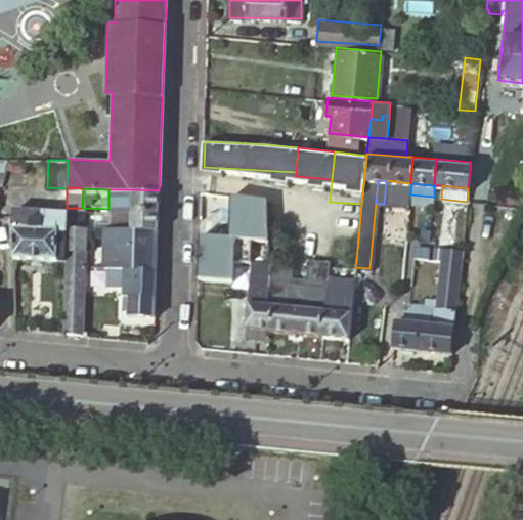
[(128,210),(129,189),(109,189),(109,209),(111,209),(128,210)]
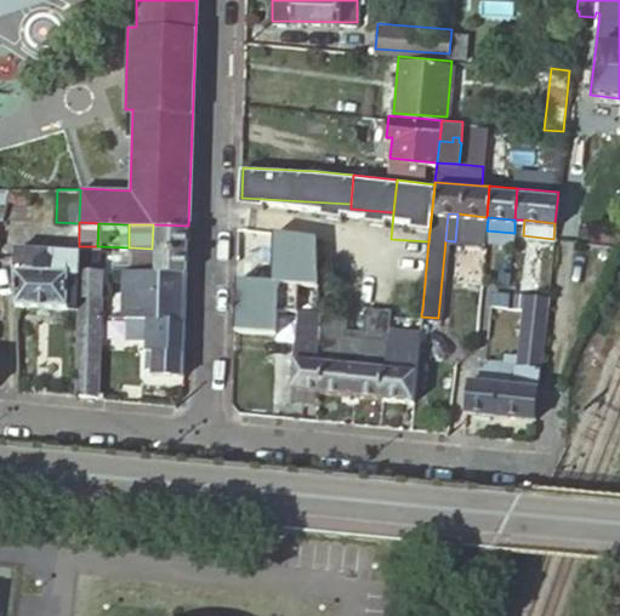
[(188,250),(188,226),(153,224),(152,249),(188,250)]
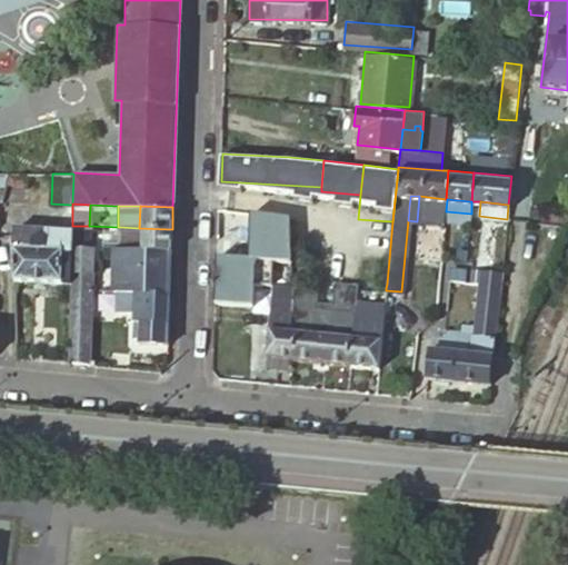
[(216,251),(213,298),(251,300),(253,255),(291,257),(288,214),(249,208),(249,254),(216,251)]
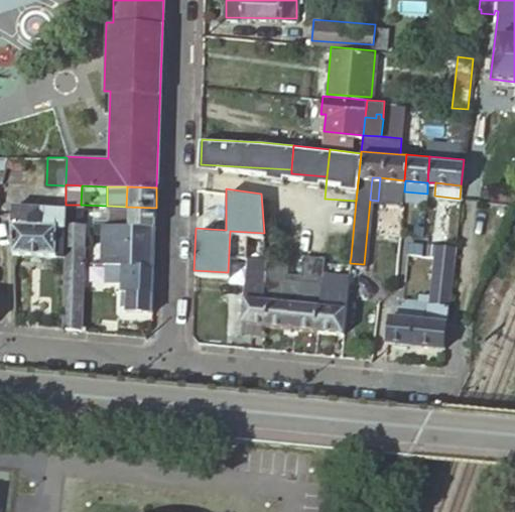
[(66,205),(65,210),(65,224),(81,224),(81,205),(66,205)]
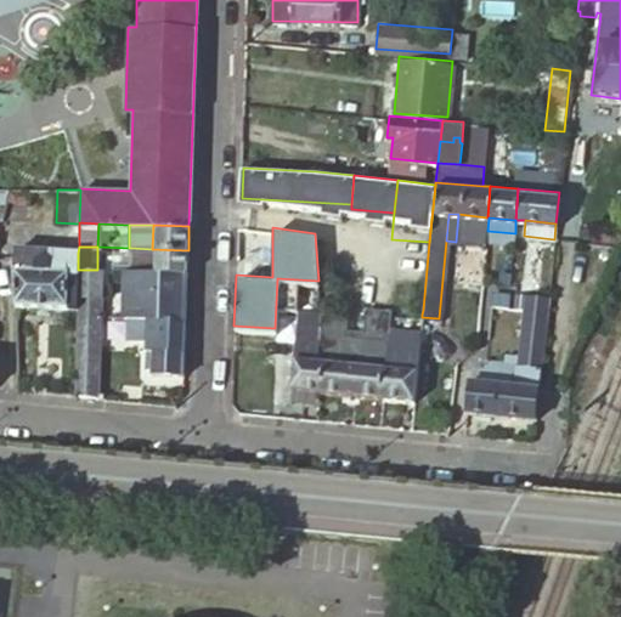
[(97,247),(97,270),(101,271),(125,271),(131,271),(131,248),(129,248),(97,247)]
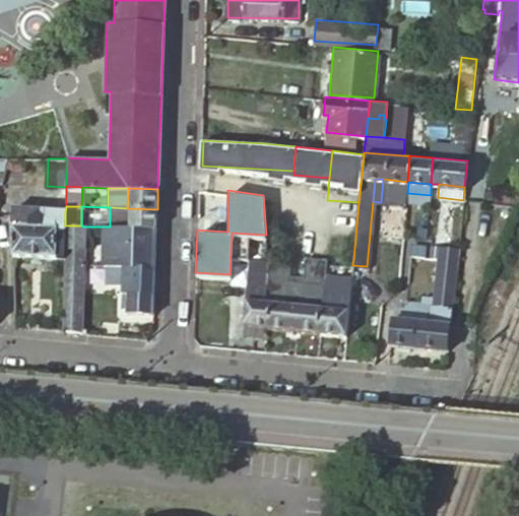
[(11,219),(11,255),(57,256),(57,230),(65,230),(65,226),(65,211),(56,210),(55,217),(43,216),(43,209),(11,207),(11,219)]
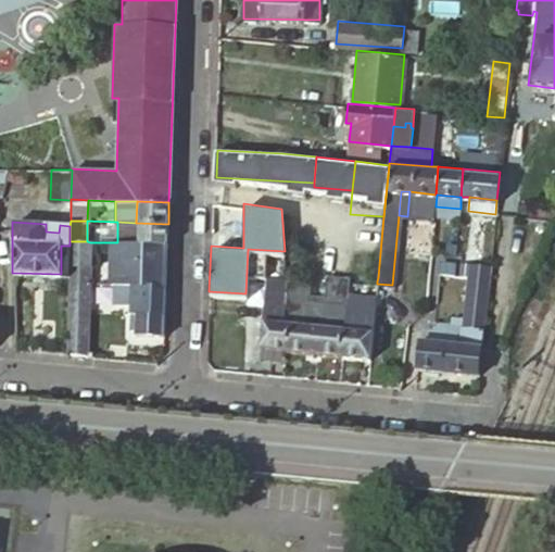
[(136,243),(136,223),(117,222),(117,242),(136,243)]
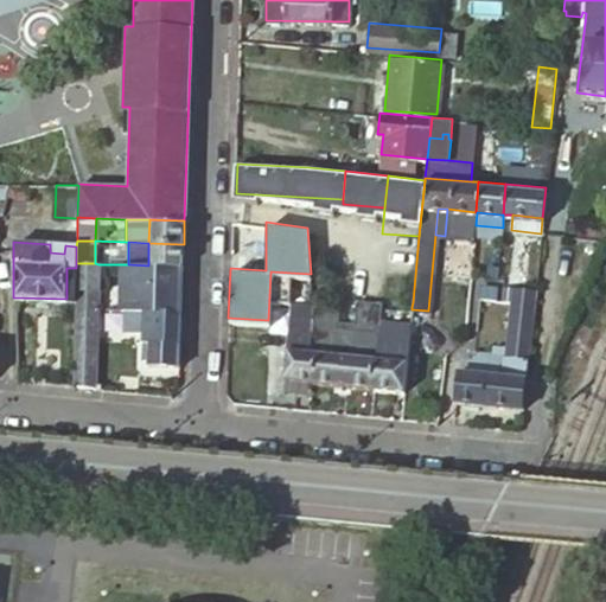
[(183,267),(184,244),(148,243),(148,266),(152,266),(183,267)]
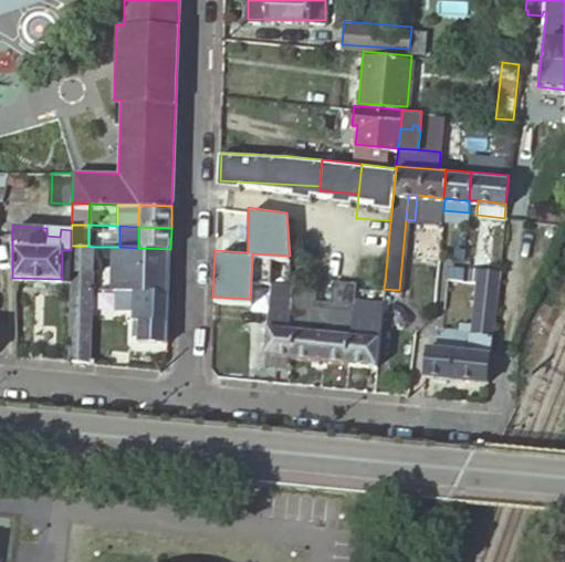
[(70,279),(70,289),(92,289),(92,285),(92,247),(89,246),(71,246),(71,250),(70,279)]
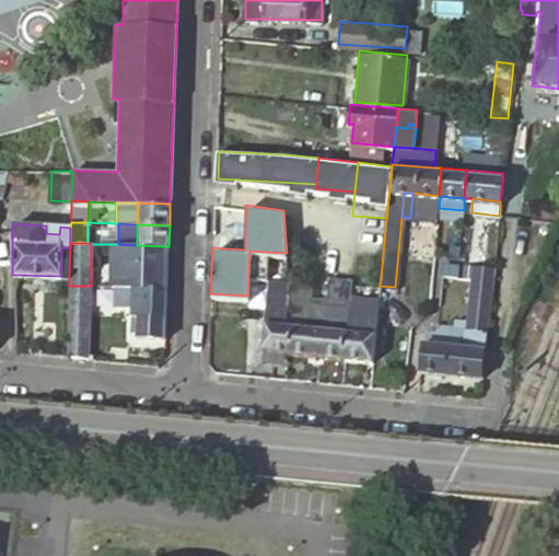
[(139,271),(140,245),(137,245),(118,244),(113,244),(112,285),(116,285),(123,286),(139,287),(139,281),(128,281),(128,270),(139,271)]
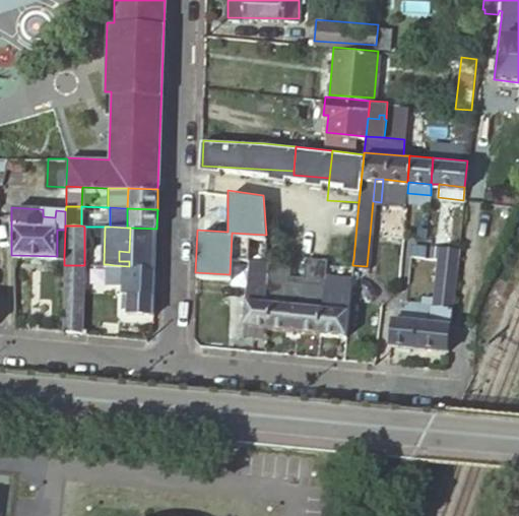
[(154,270),(156,229),(130,228),(129,252),(119,251),(119,261),(129,261),(129,266),(129,269),(154,270)]
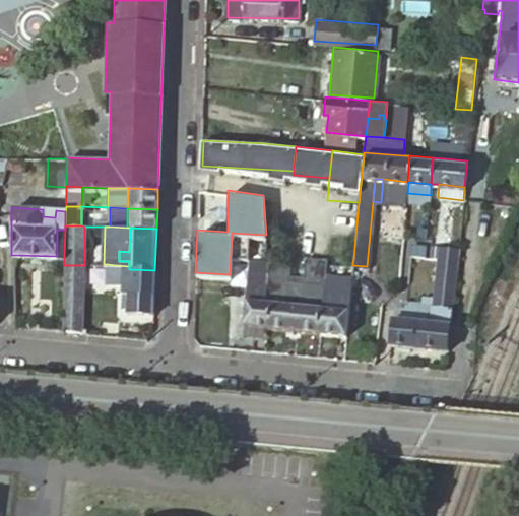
[(57,230),(57,256),(64,256),(65,230),(57,230)]
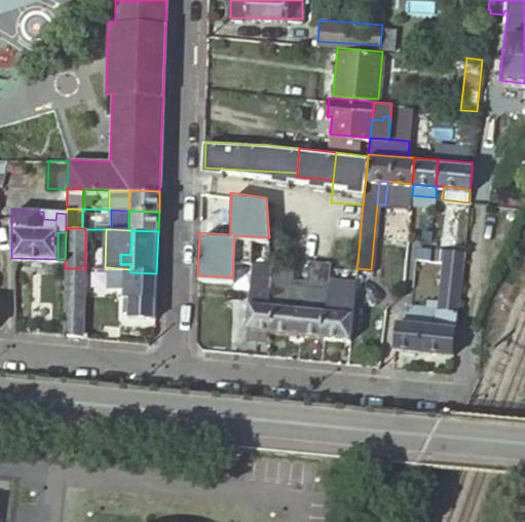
[(415,255),(430,257),(433,245),(417,243),(415,255)]
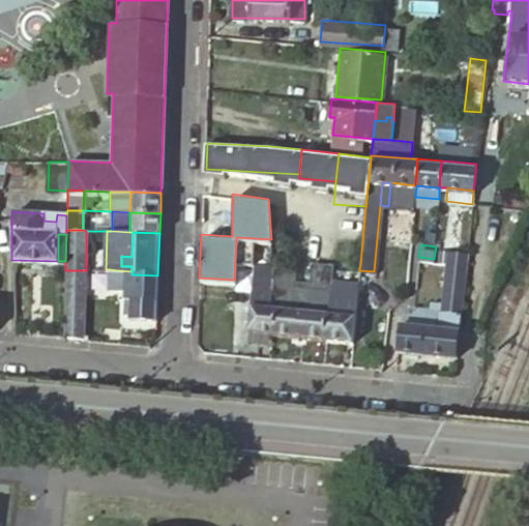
[(397,348),(456,353),(467,250),(447,247),(446,254),(442,254),(442,260),(445,261),(441,301),(431,300),(430,308),(416,307),(414,325),(413,325),(402,324),(399,324),(397,348)]
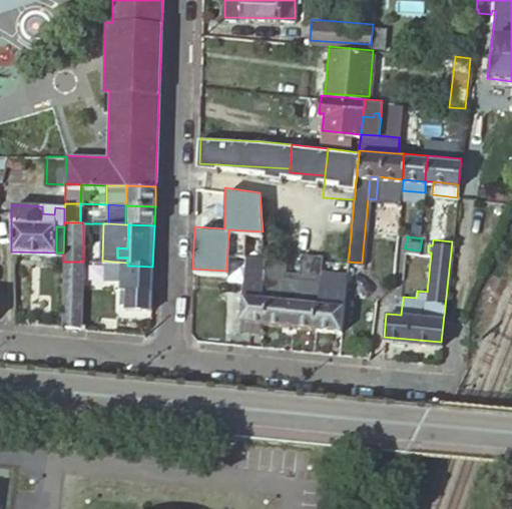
[(269,296),(266,322),(287,324),(317,327),(319,303),(324,255),(302,251),(299,277),(297,300),(282,299),(284,285),(266,283),(264,296),(269,296)]
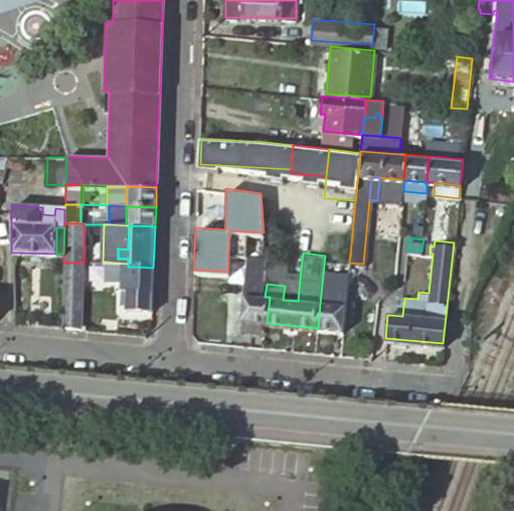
[(267,283),(267,284),(285,286),(283,300),(298,301),(300,278),(286,277),(287,260),(265,258),(265,261),(267,283)]
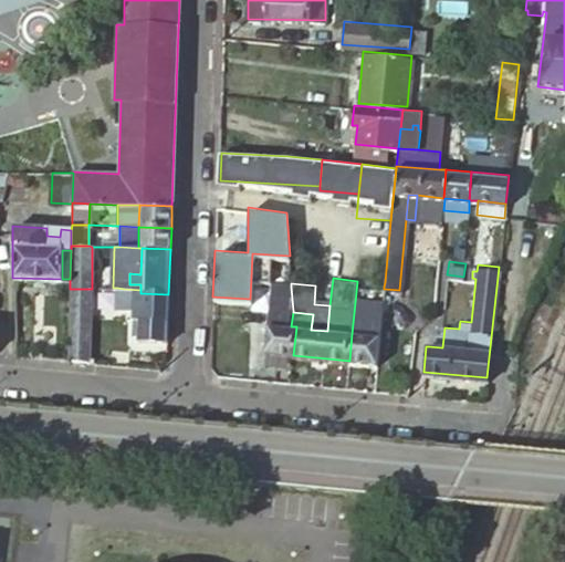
[(267,352),(293,355),(296,326),(291,326),(293,312),(293,311),(291,287),(273,284),(267,352)]
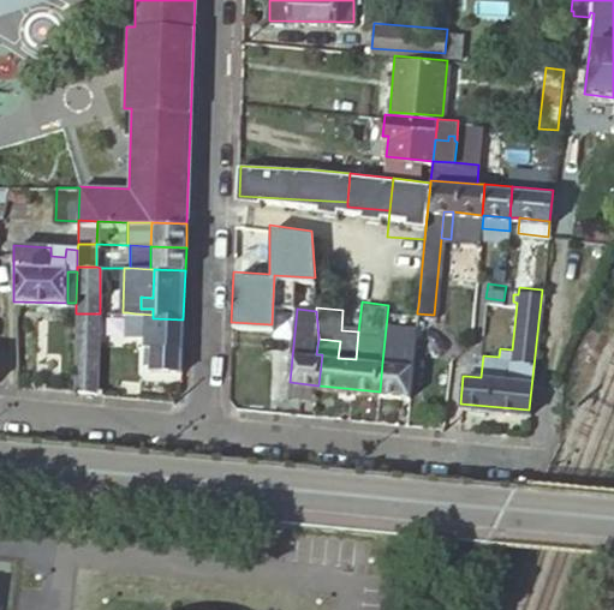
[(151,368),(182,369),(183,320),(153,318),(153,315),(135,314),(127,312),(126,334),(145,335),(144,362),(151,362),(151,368)]
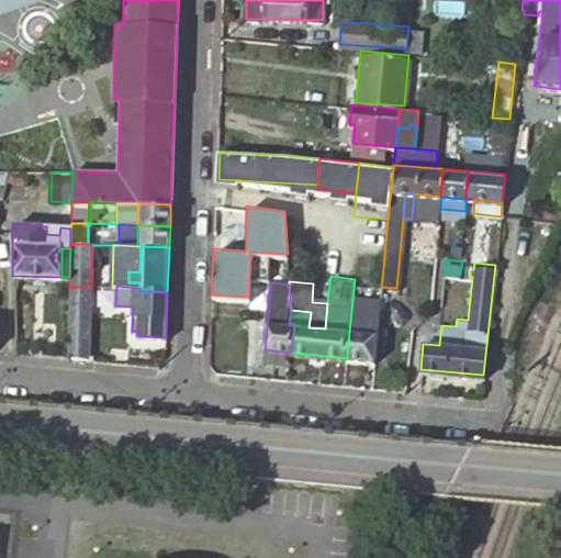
[(91,287),(69,287),(68,305),(90,305),(91,287)]
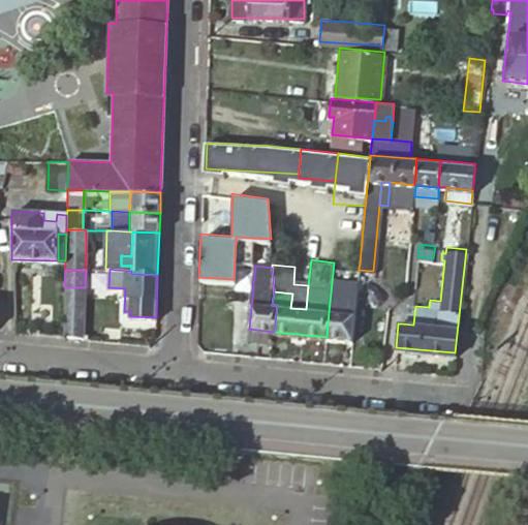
[(85,287),(64,287),(63,334),(84,336),(85,287)]
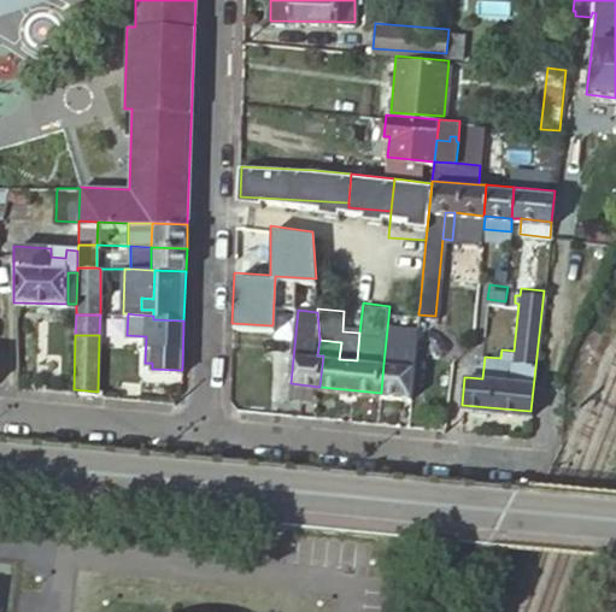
[(383,364),(381,393),(411,395),(415,351),(392,348),(391,364),(383,364)]
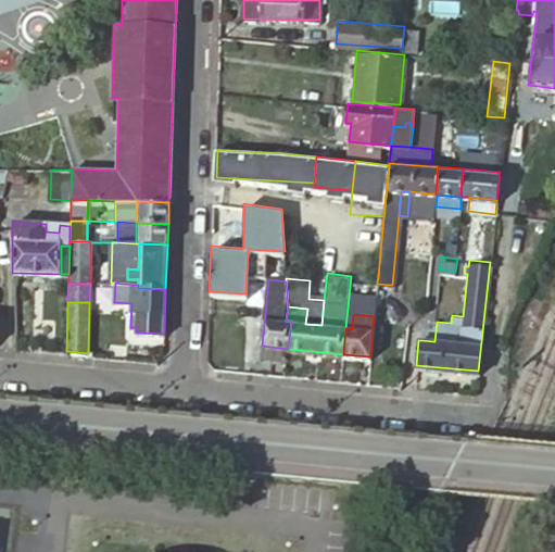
[(424,325),(421,340),(433,341),(434,327),(424,325)]
